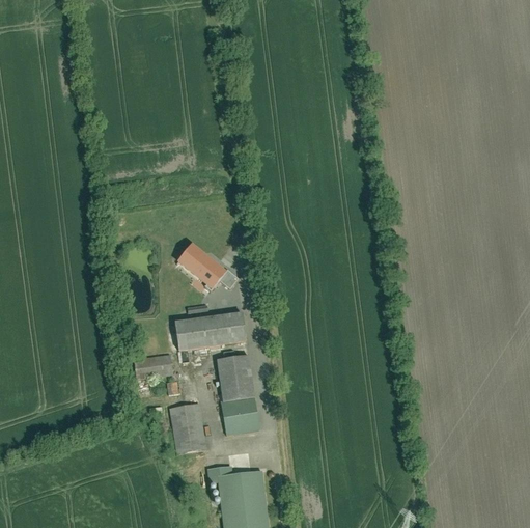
[(224,270),(190,244),(175,262),(210,289),(218,279),(224,270)]
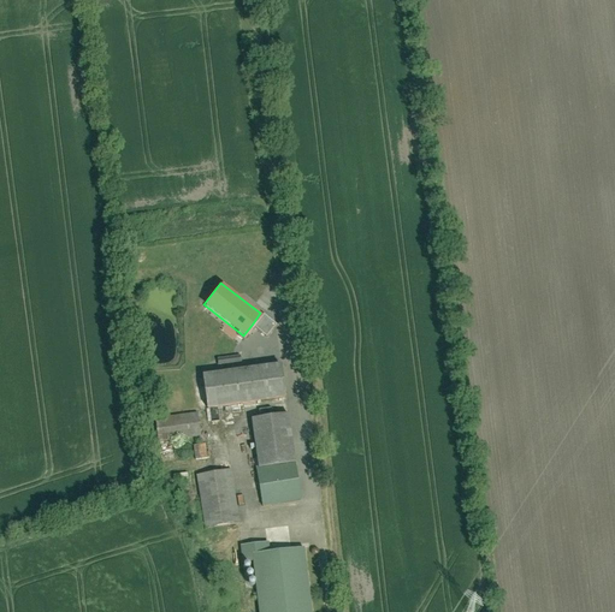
[(266,333),(276,321),(262,310),(260,313),(253,324),(266,333)]
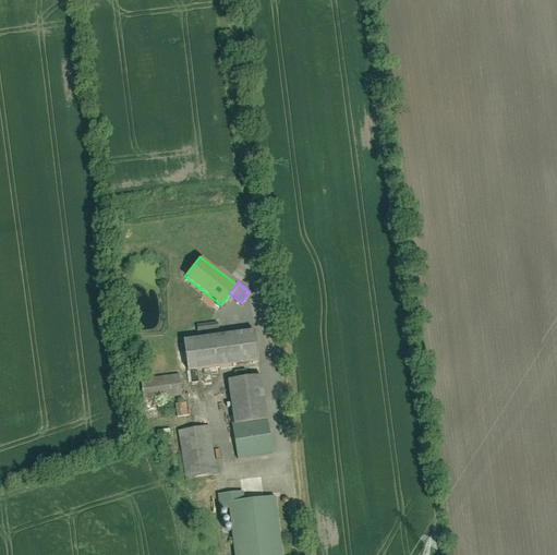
[(217,318),(196,322),(198,330),(218,327),(217,318)]
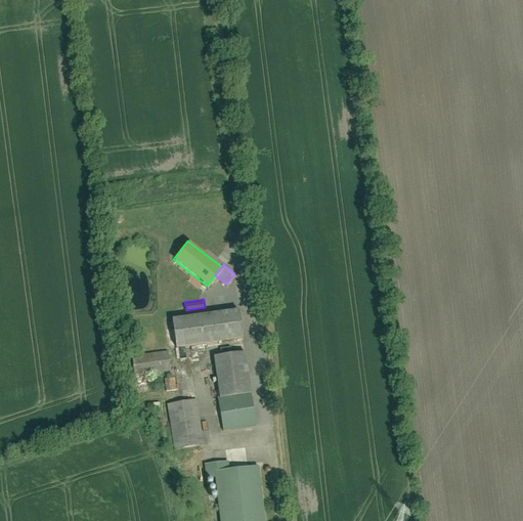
[(236,307),(172,316),(176,345),(241,336),(236,307)]
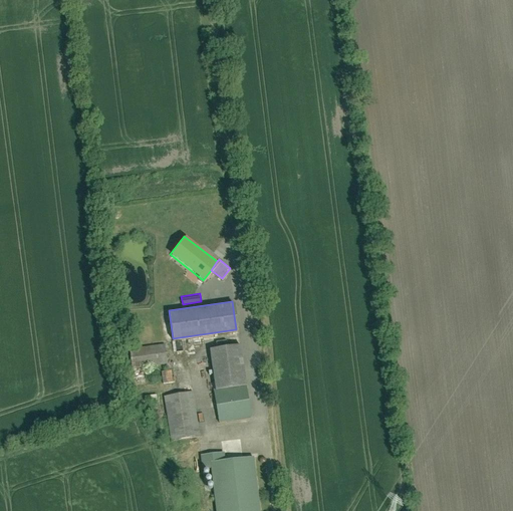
[(164,341),(133,346),(136,365),(167,361),(164,341)]
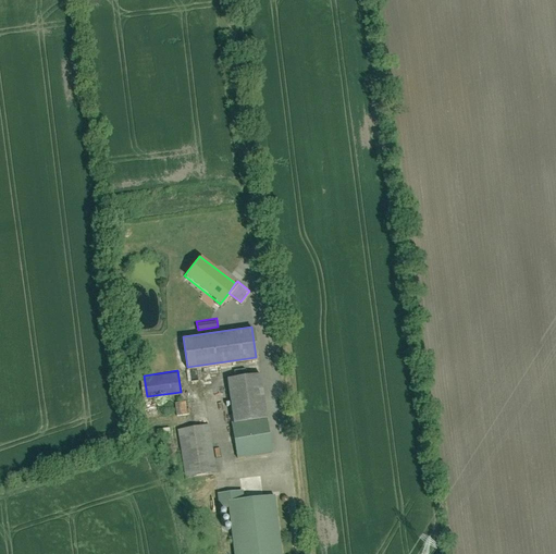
[(260,372),(226,376),(236,455),(270,451),(260,372)]
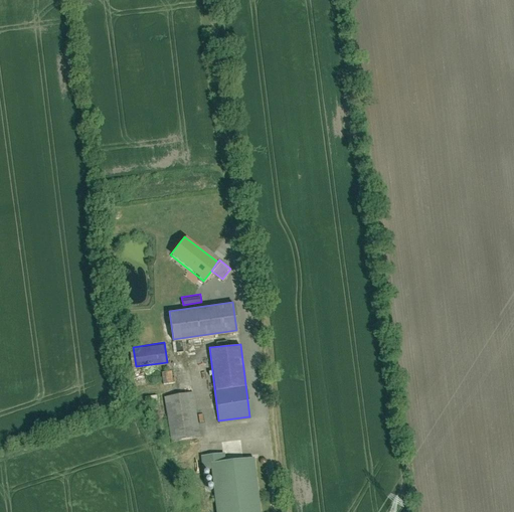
[(169,369),(160,370),(161,381),(170,380),(169,369)]
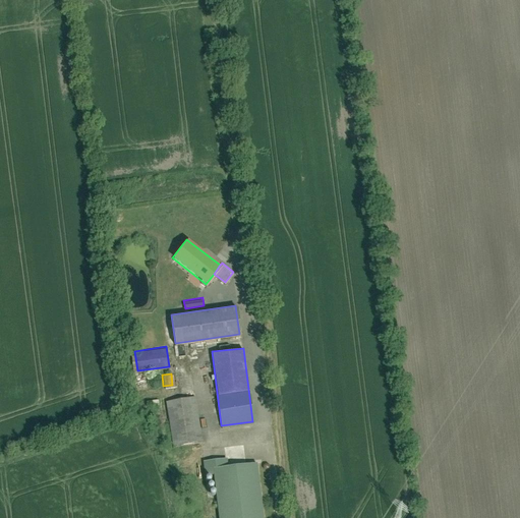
[(195,394),(166,399),(173,444),(203,440),(195,394)]
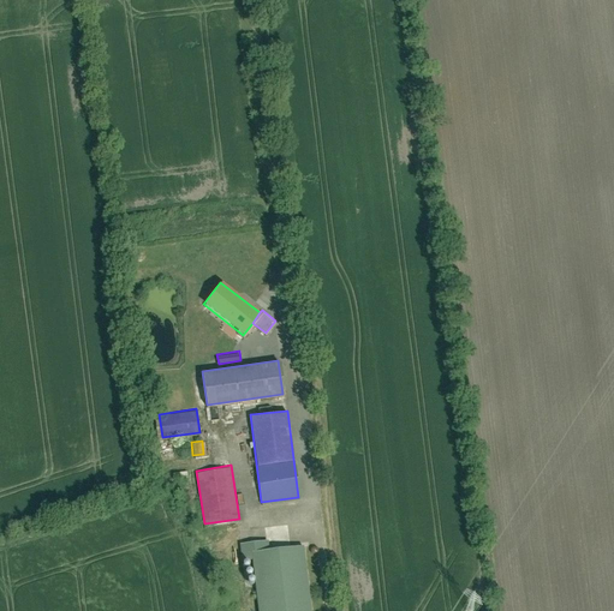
[(310,610),(303,544),(268,549),(267,539),(240,541),(243,558),(251,557),(257,610),(310,610)]
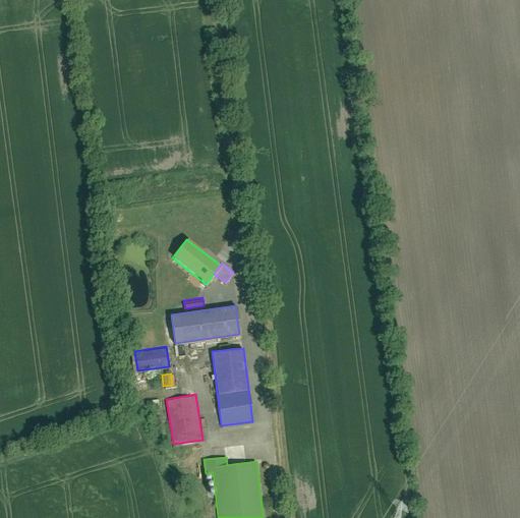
All buildings are outlined.
